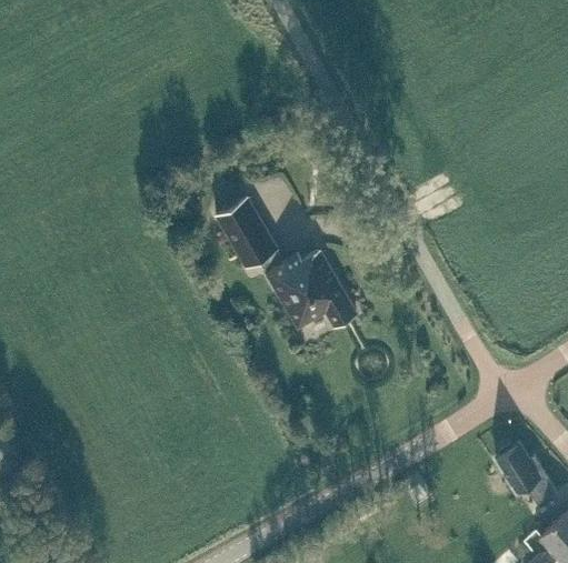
[(247,200),(217,218),(248,269),(260,261),(268,274),(266,274),(299,330),(326,314),(335,330),(357,317),(320,253),(302,263),(299,255),(284,264),(276,252),(278,251),(247,200)]
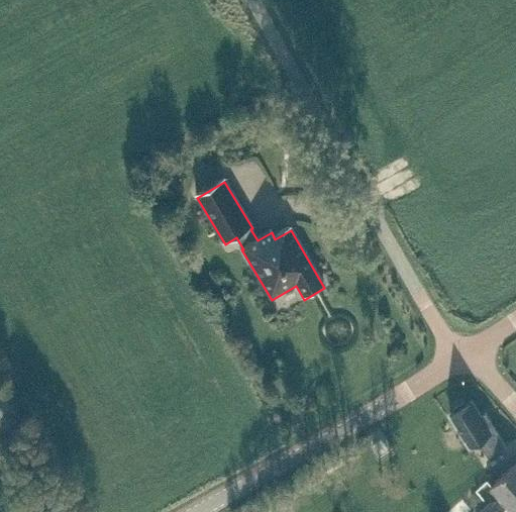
[(488,461),(506,449),(490,423),(485,426),(472,405),(466,408),(465,406),(454,412),(455,414),(450,418),(471,449),(479,444),(488,461)]
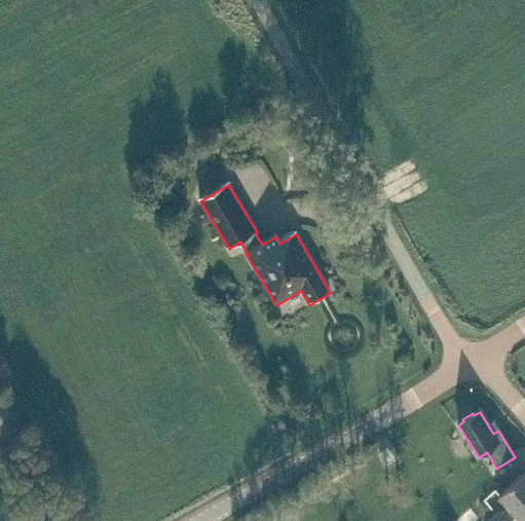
[(512,520),(524,509),(524,476),(499,498),(510,510),(501,517),(499,515),(492,520),(512,520)]
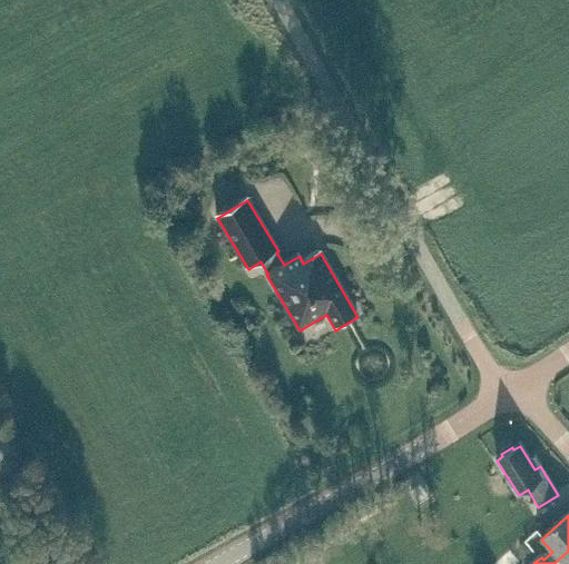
[(501,550),(489,563),(506,563),(511,557),(501,550)]
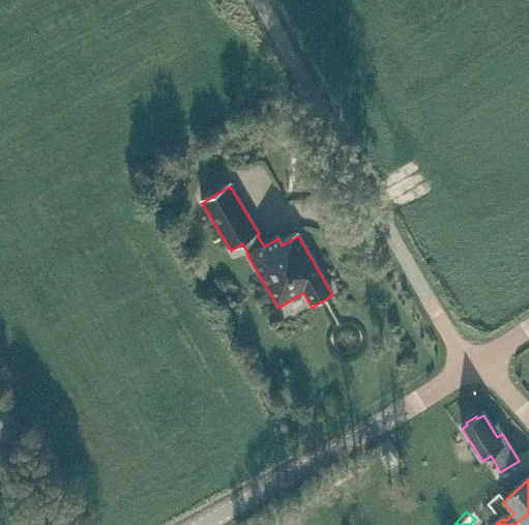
[(528,524),(528,513),(516,524),(528,524)]
